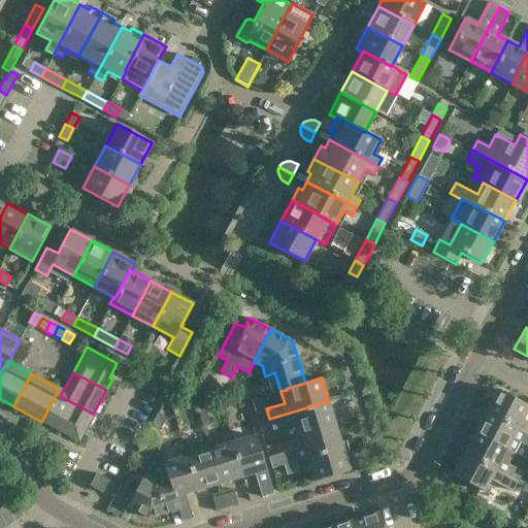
[(198,392),(209,399),(215,389),(204,383),(198,392)]
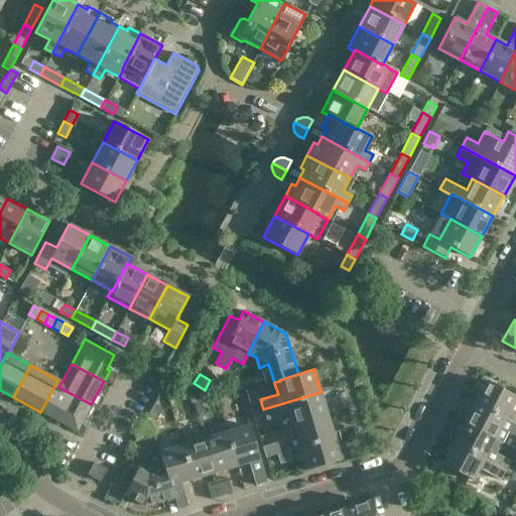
[(474,402),(515,423),(515,411),(511,409),(515,399),(515,396),(486,381),(474,402)]
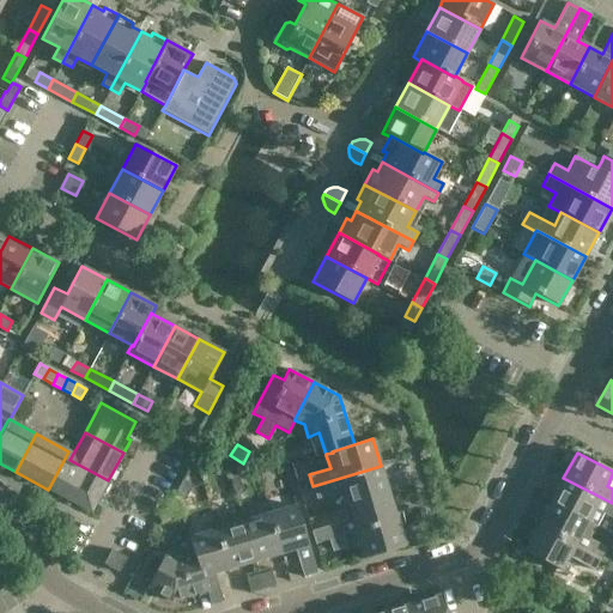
[(91,513),(108,480),(70,460),(54,492),(91,513)]
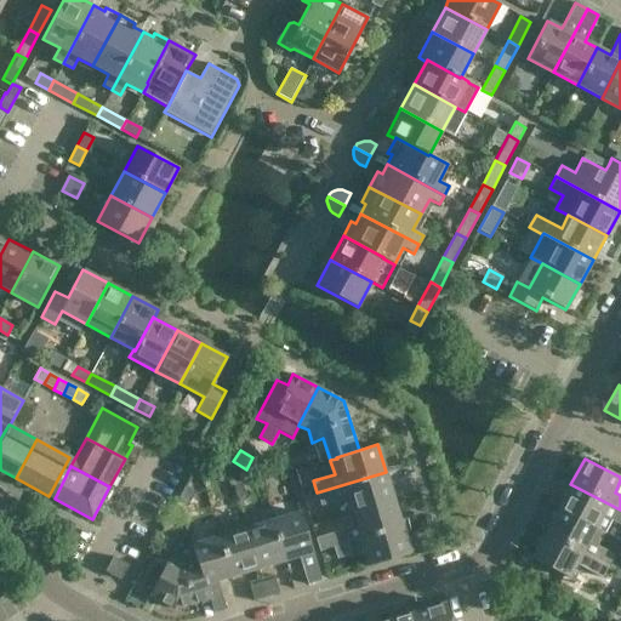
[(386,472),(317,493),(320,506),(340,500),(346,503),(348,512),(393,499),(386,472)]
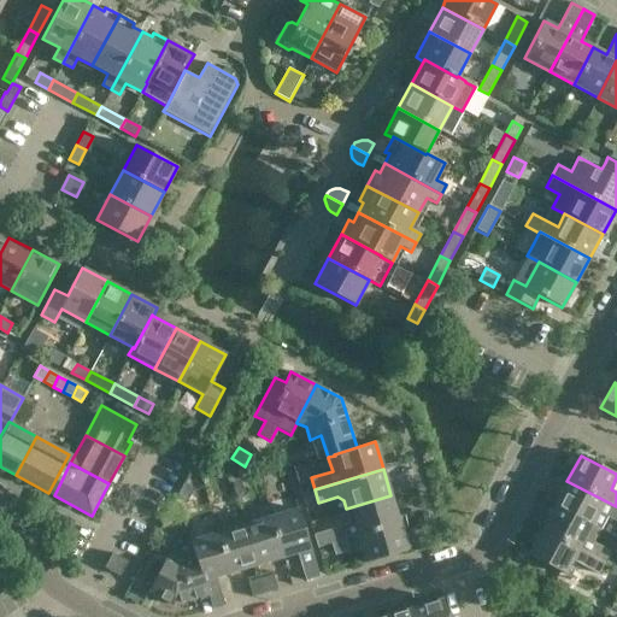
[(554,505),(600,529),(607,517),(616,522),(616,506),(566,481),(554,505)]
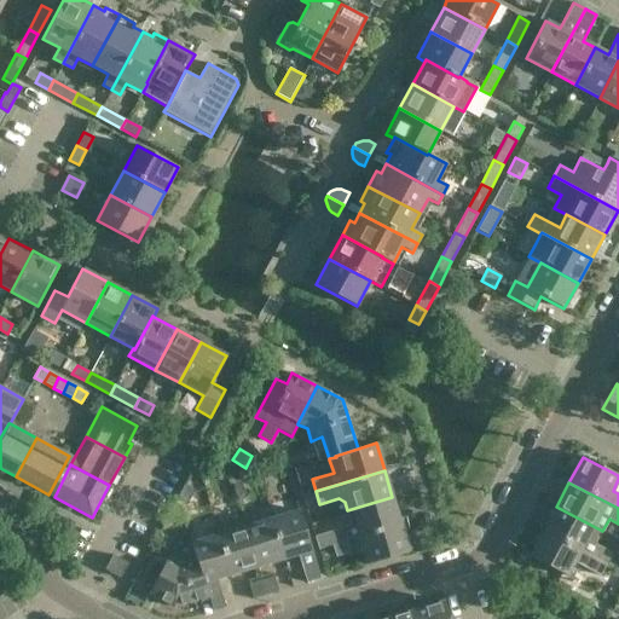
[(347,526),(314,536),(318,549),(333,545),(331,545),(347,541),(359,537),(400,525),(392,497),(347,510),(350,520),(347,526)]
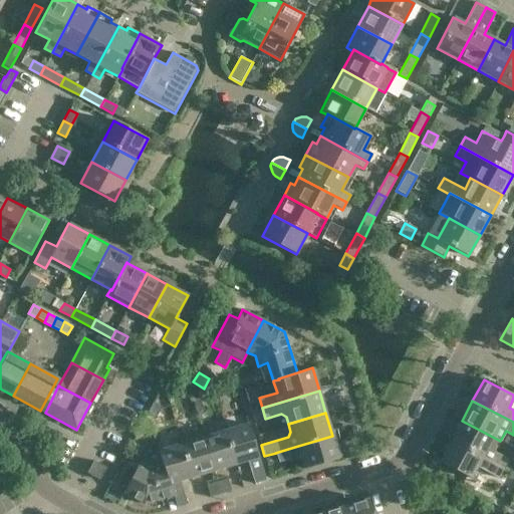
[(451,441),(503,469),(508,459),(494,452),(500,441),(462,421),(451,441)]
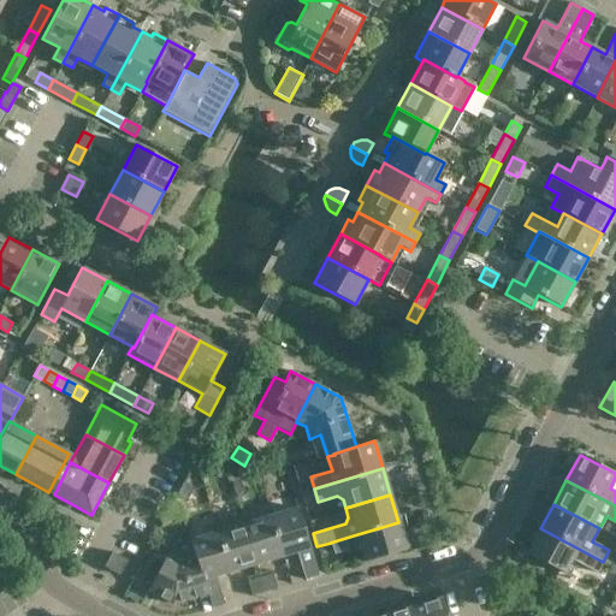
[(270,516),(282,557),(296,552),(304,580),(319,576),(297,508),(270,516)]
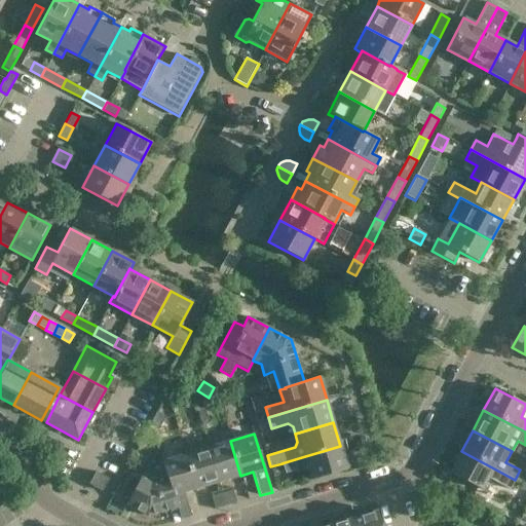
[(195,489),(218,482),(208,447),(205,440),(183,447),(184,451),(195,489)]
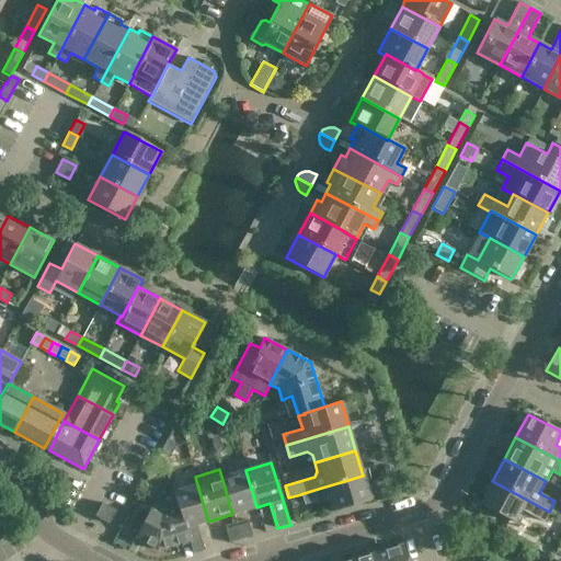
[(245,470),(221,477),(232,514),(256,507),(245,470)]
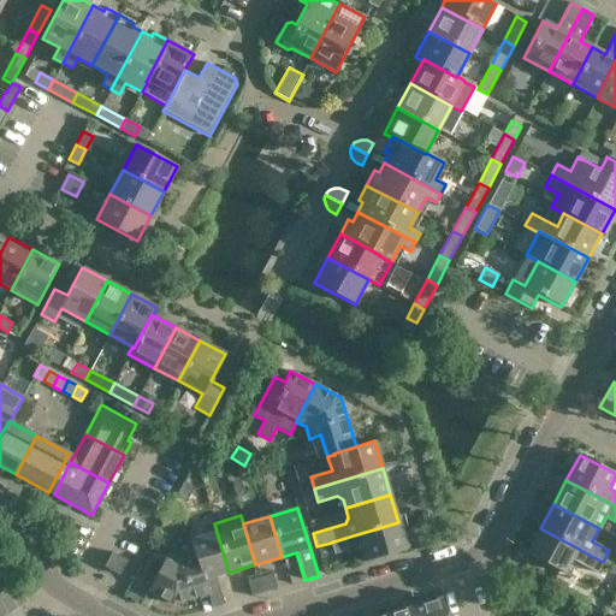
[(357,534),(365,561),(407,549),(398,522),(357,534)]
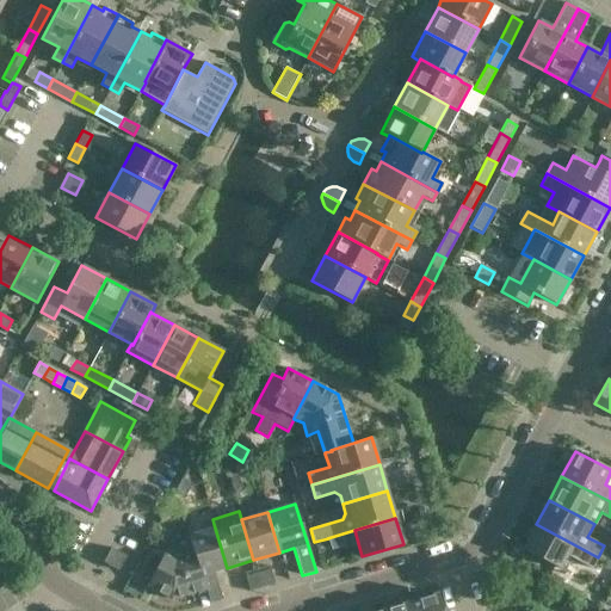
[(213,529),(189,535),(187,536),(190,543),(192,549),(193,549),(205,590),(210,603),(222,599),(214,572),(227,568),(214,524),(211,524),(213,529)]
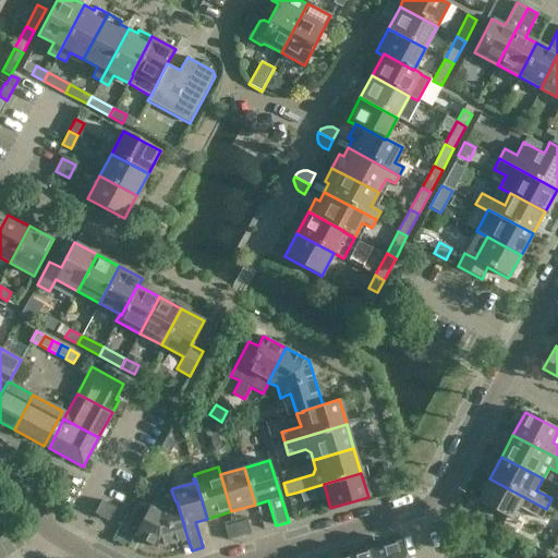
[(546,509),(489,478),(476,501),(511,520),(518,507),(541,519),(546,509)]
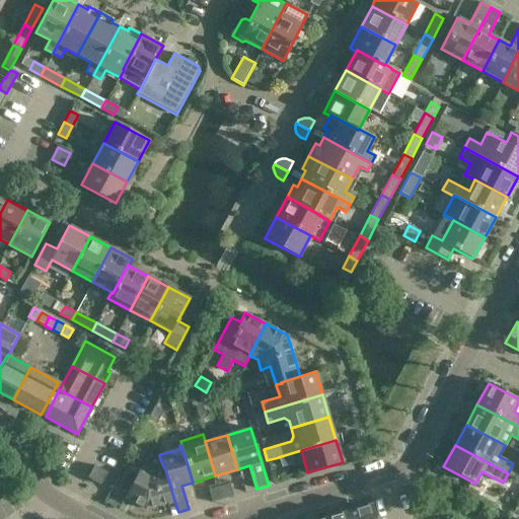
[(278,457),(279,457),(282,466),(294,463),(291,453),(278,457)]
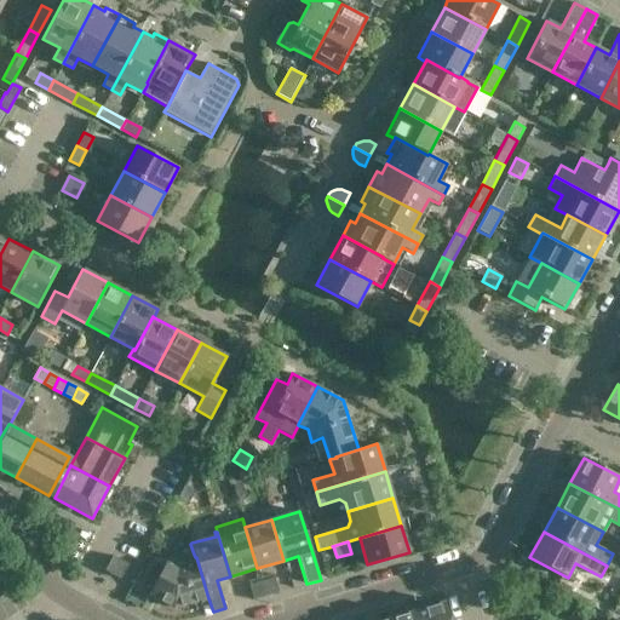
[(181,555),(182,561),(178,562),(168,557),(148,595),(173,609),(208,598),(196,557),(195,557),(193,551),(181,555)]
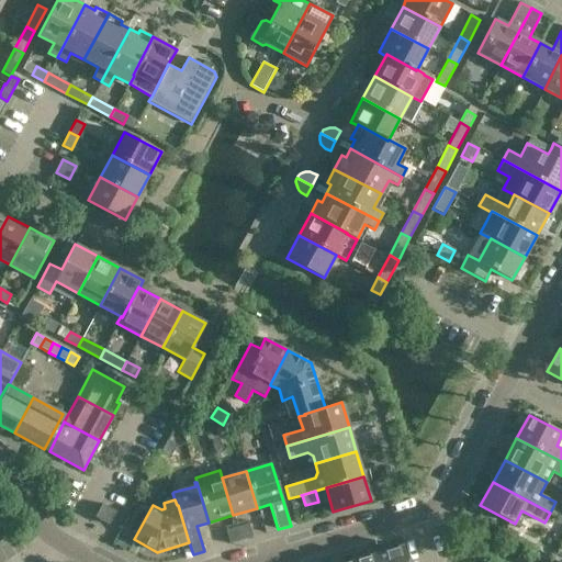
[(116,512),(102,504),(94,517),(109,525),(116,512)]
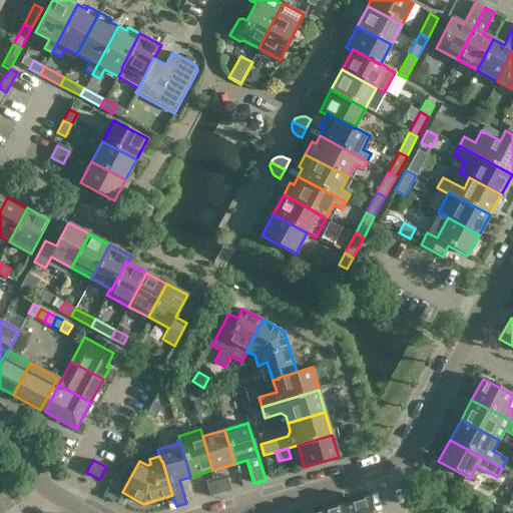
[(215,481),(219,493),(230,490),(226,478),(215,481)]
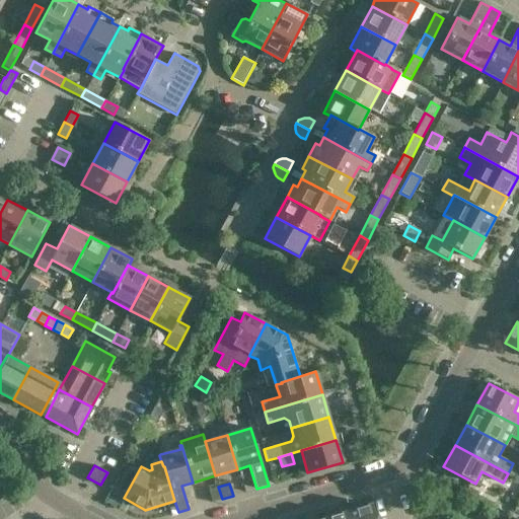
[(222,499),(218,487),(209,490),(212,502),(222,499)]
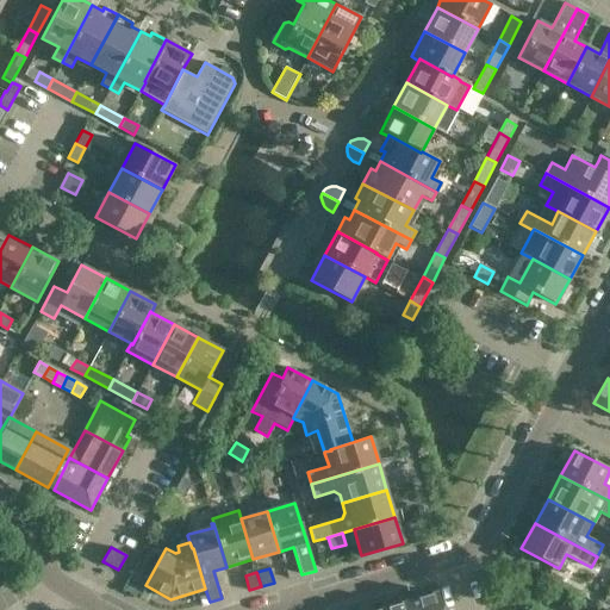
[(441,609),(437,592),(409,601),(411,609),(441,609)]
